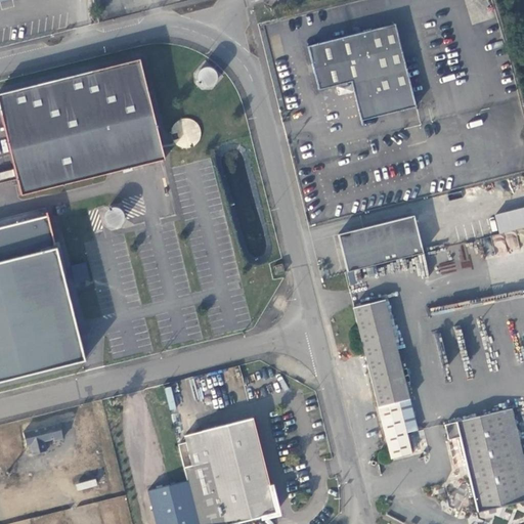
[(413,106),(393,24),(305,46),(316,89),(349,82),(360,120),(413,106)]
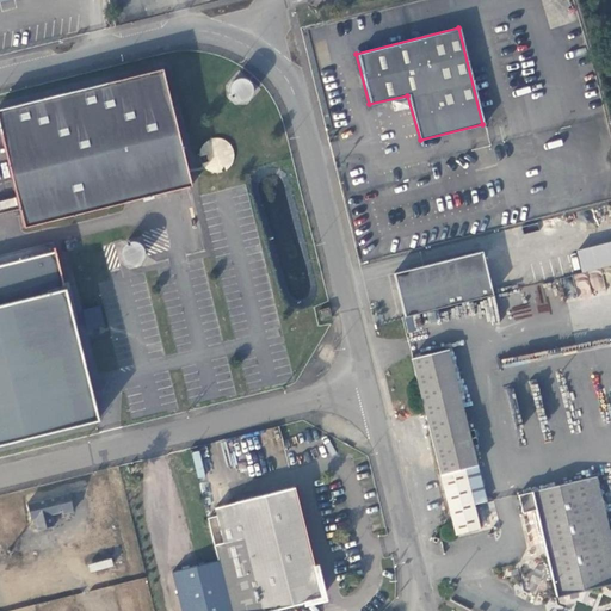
[(190,187),(162,67),(0,104),(0,131),(4,148),(23,227),(190,187)]
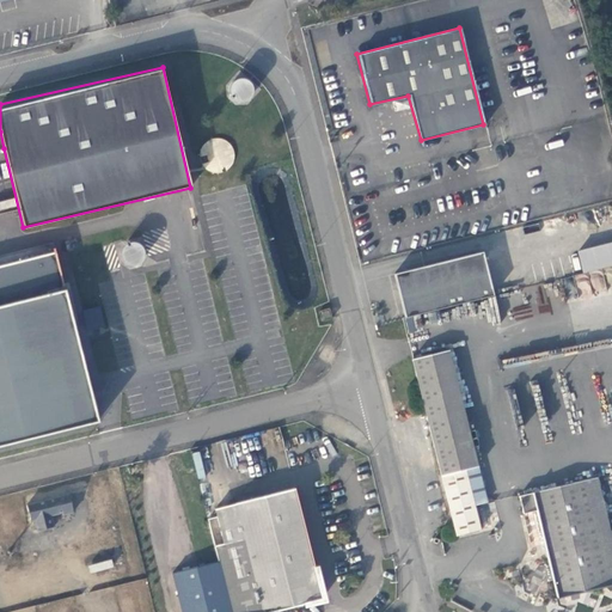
[(239,101),(243,101),(246,98),(249,96),(251,92),(251,89),(251,85),(249,81),(246,79),(243,78),(239,78),(236,78),(232,80),(230,84),(228,87),(228,91),(230,95),(232,97),(234,99),(239,101)]
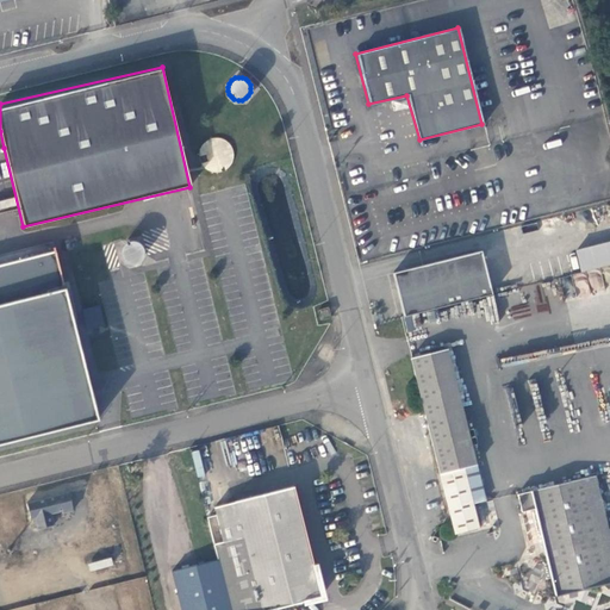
[(609,241),(576,250),(582,272),(609,265),(609,241)]
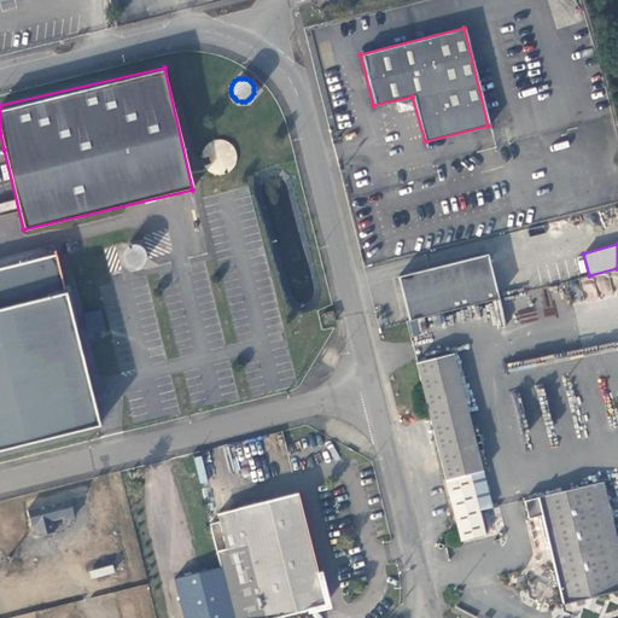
[(397,277),(408,320),(496,298),(485,254),(397,277)]
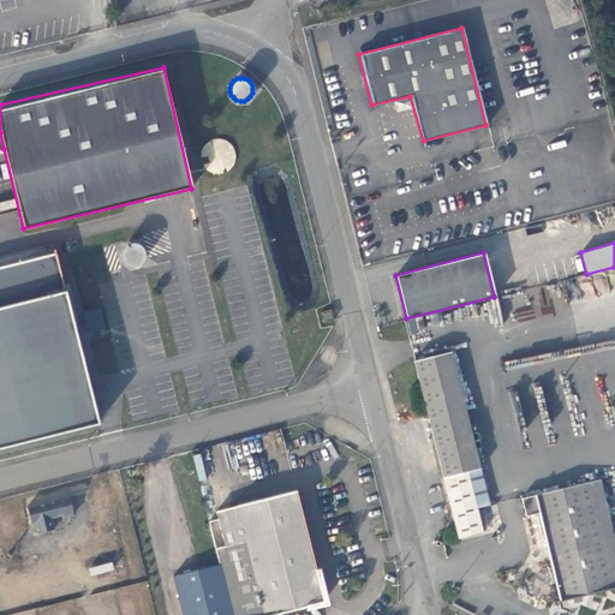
[(0,448),(99,424),(57,255),(0,268),(0,448)]
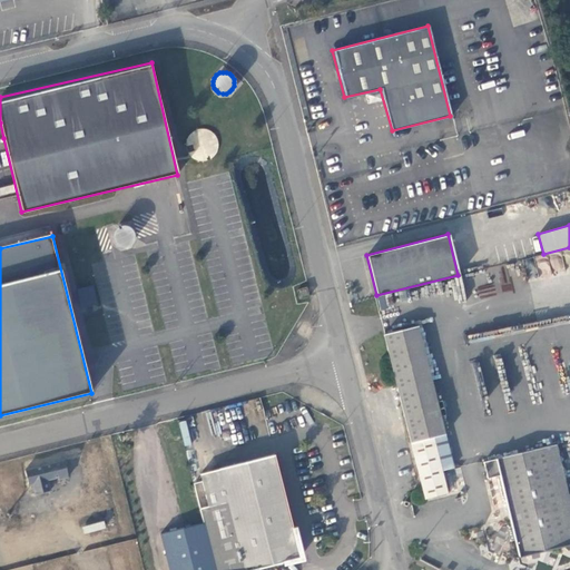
[(307,286),(297,288),(300,297),(310,296),(307,286)]
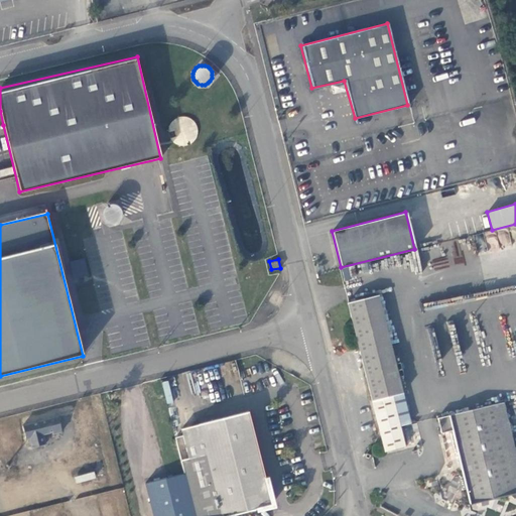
[(355,266),(342,268),(344,280),(357,278),(355,266)]
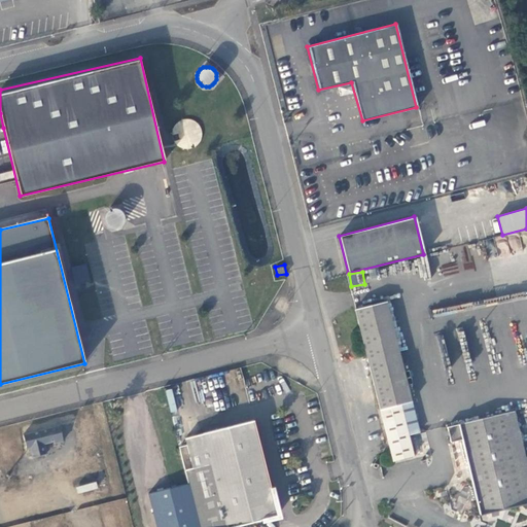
[(412,401),(387,301),(354,309),(366,354),(393,461),(414,456),(400,403),(412,401)]
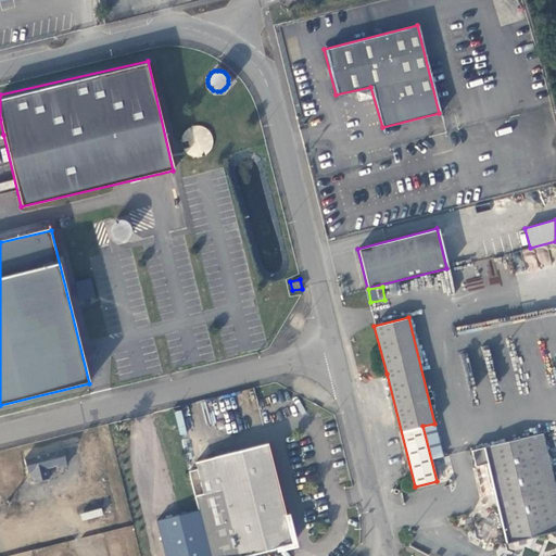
[(542,432),(552,472),(555,470),(555,451),(552,430),(542,432)]
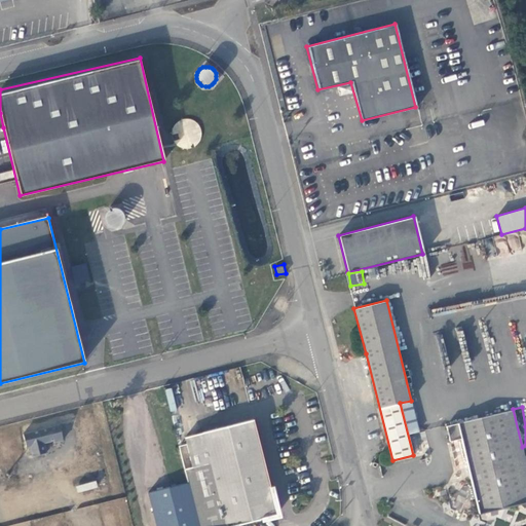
[(525,502),(525,461),(525,456),(522,447),(513,409),(458,422),(461,439),(479,514),(525,502)]
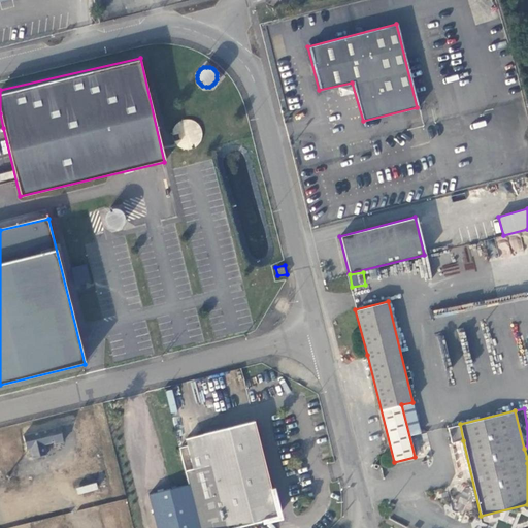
[(192,437),(199,467),(213,527),(230,527),(283,515),(260,421),(216,431),(192,437)]
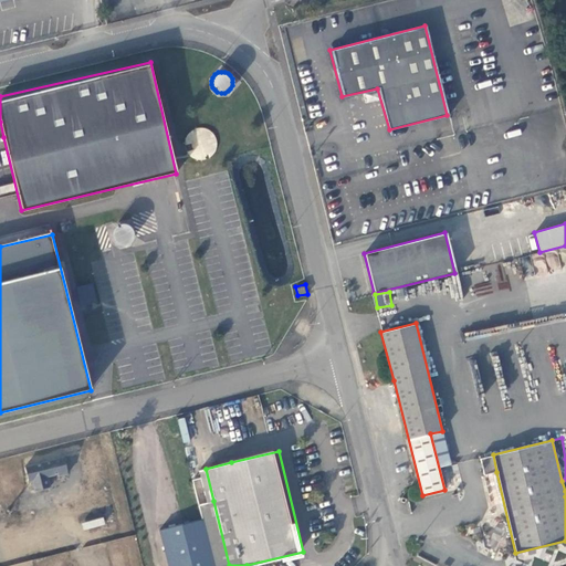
[(484,474),(496,472),(493,454),(480,458),(484,474)]
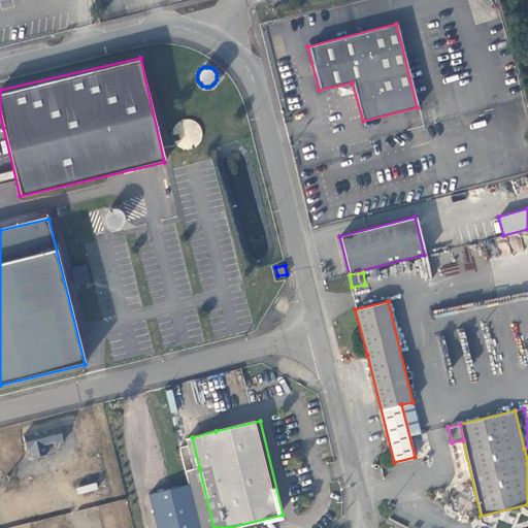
[(63,441),(59,426),(23,435),(26,449),(29,448),(32,457),(45,454),(43,443),(53,441),(54,443),(63,441)]
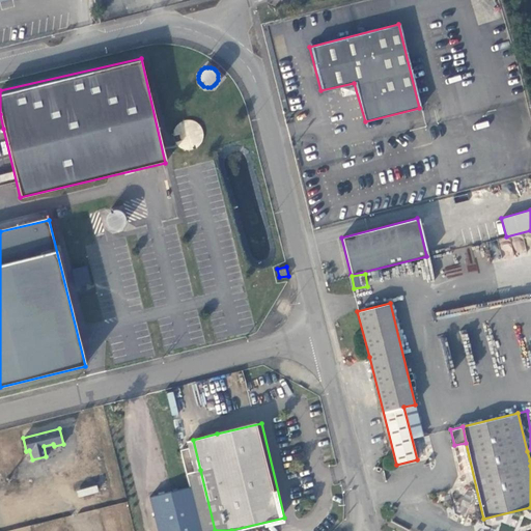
[(215,530),(200,470),(187,473),(189,481),(191,486),(201,530),(215,530)]
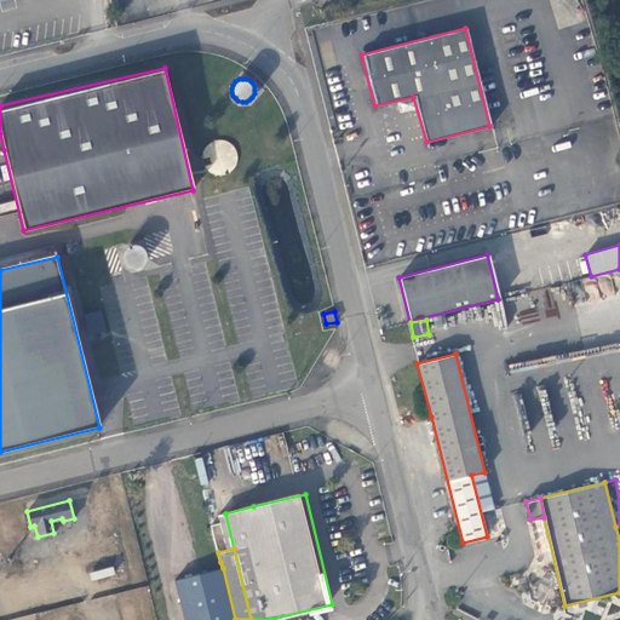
[(201,567),(202,573),(223,568),(220,562),(201,567)]
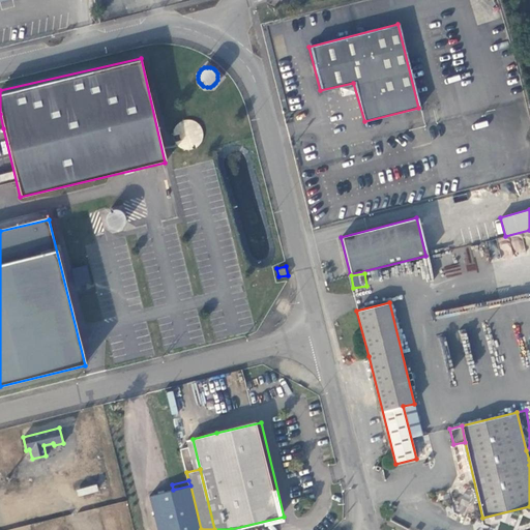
[(201,529),(190,486),(173,490),(148,496),(156,529),(201,529)]
